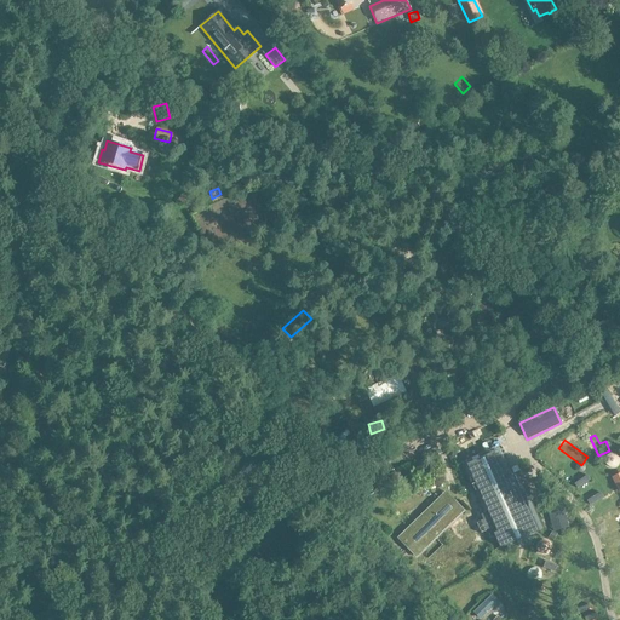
[(498,453),(484,459),(487,464),(500,458),(498,453)]
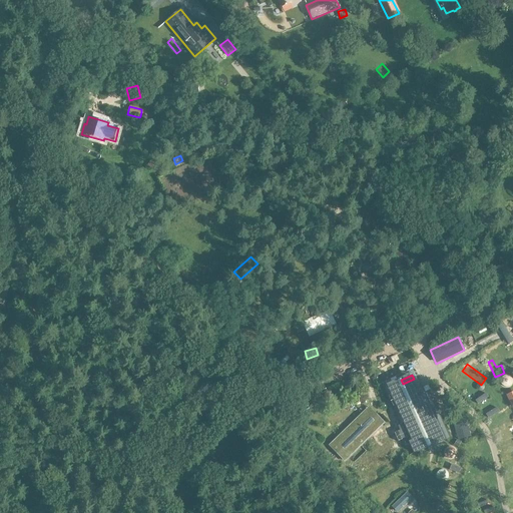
[(399,386),(397,381),(386,386),(388,391),(399,386)]
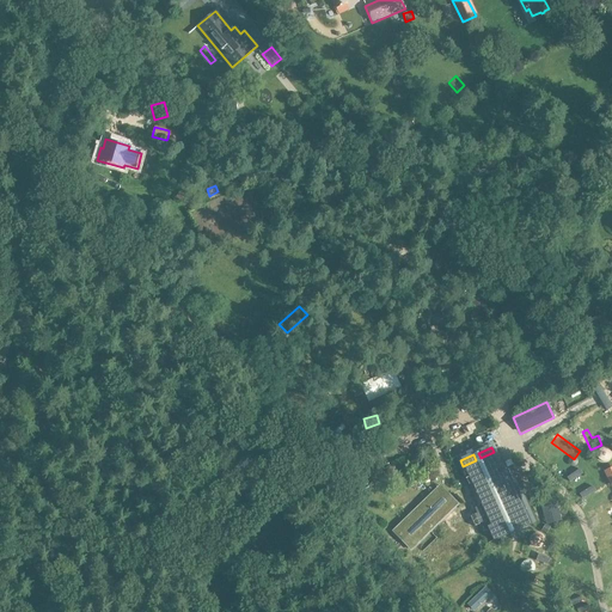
[(489,477),(490,476),(491,479),(497,477),(495,473),(509,467),(513,465),(510,460),(493,469),(491,464),(485,466),(488,471),(487,471),(489,477)]
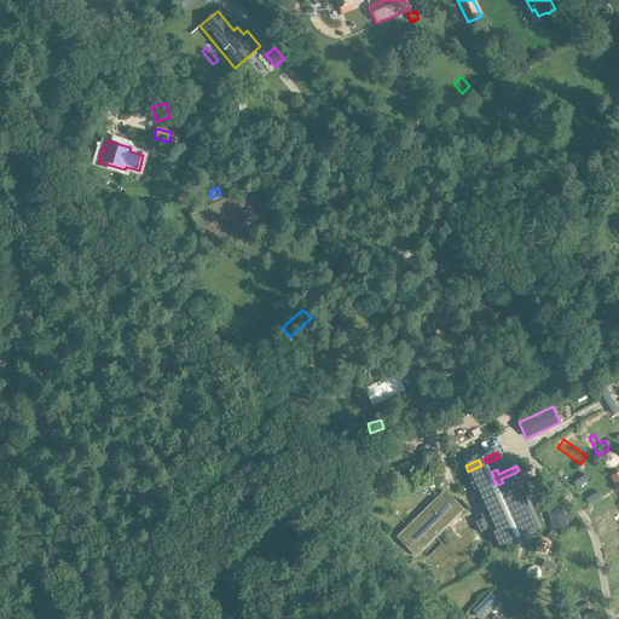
[(497,485),(496,485),(502,498),(505,497),(508,495),(510,499),(525,492),(519,478),(520,474),(515,473),(501,479),(503,482),(497,485)]
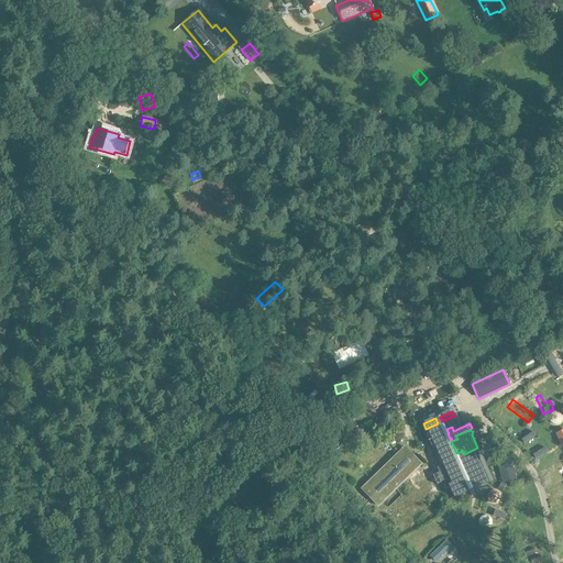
[(437,444),(431,432),(426,434),(431,446),(437,444)]
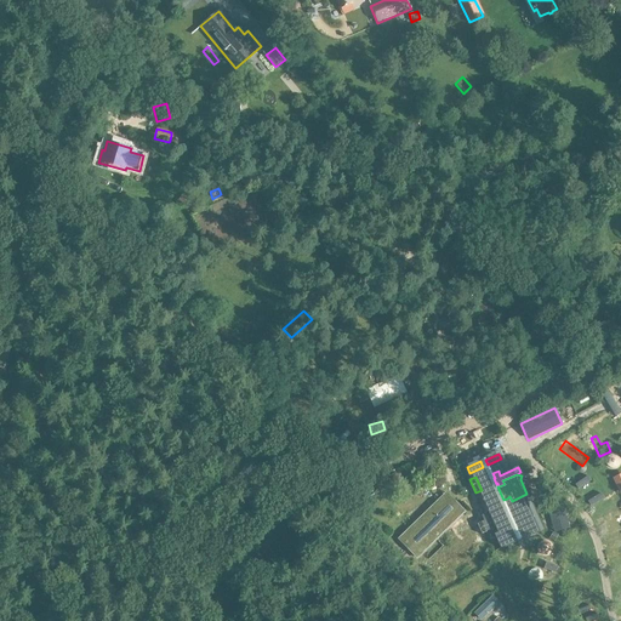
[(585,499),(604,486),(599,480),(581,493),(585,499)]
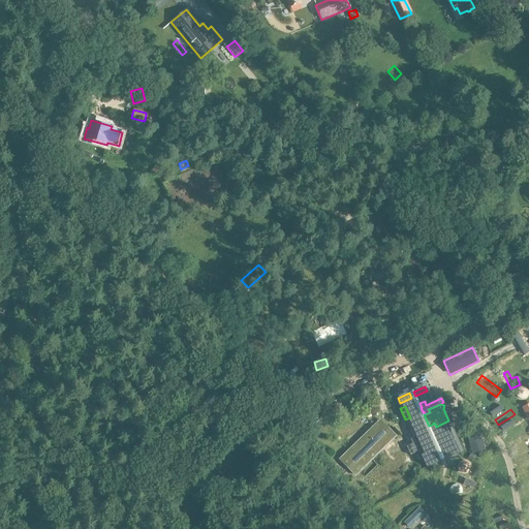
[(434,430),(432,425),(429,426),(427,426),(432,438),(434,437),(437,443),(445,439),(442,431),(449,428),(447,424),(436,428),(436,429),(434,430)]
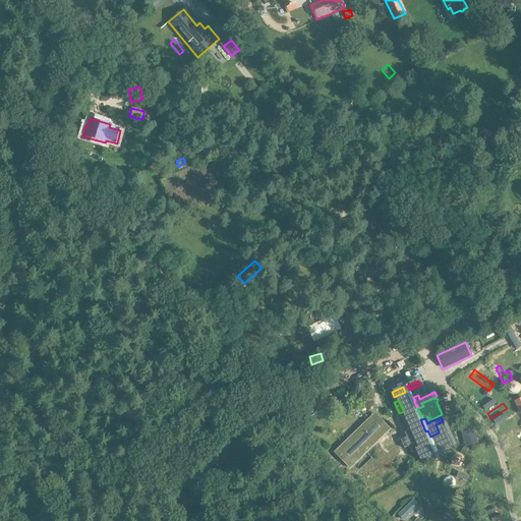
[(478,442),(477,440),(473,422),(459,426),(465,446),(478,442)]
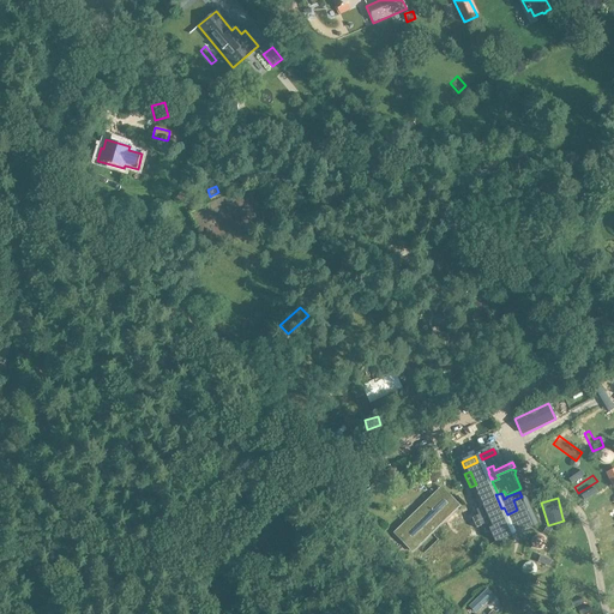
[(446,519),(428,500),(420,509),(415,513),(393,533),(413,552),(446,519)]
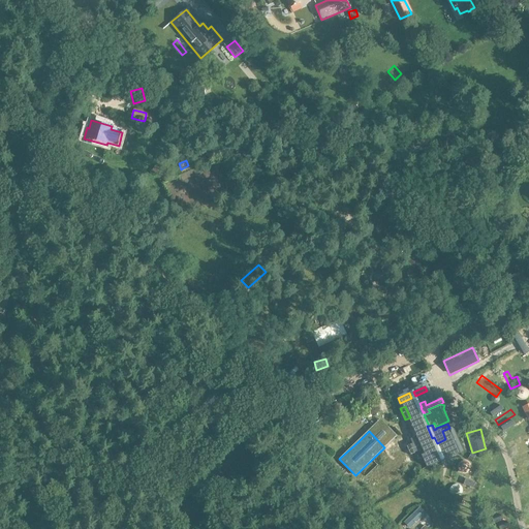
[(508,439),(511,445),(525,437),(521,431),(508,439)]
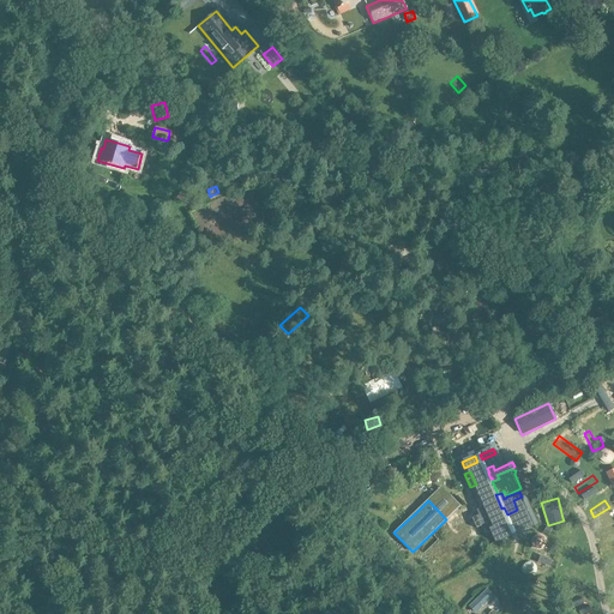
[(489,504),(483,507),(476,510),(479,515),(471,518),(477,529),(483,525),(486,531),(491,529),(497,542),(499,541),(501,539),(495,527),(499,525),(495,519),(503,517),(498,506),(492,510),(489,504)]
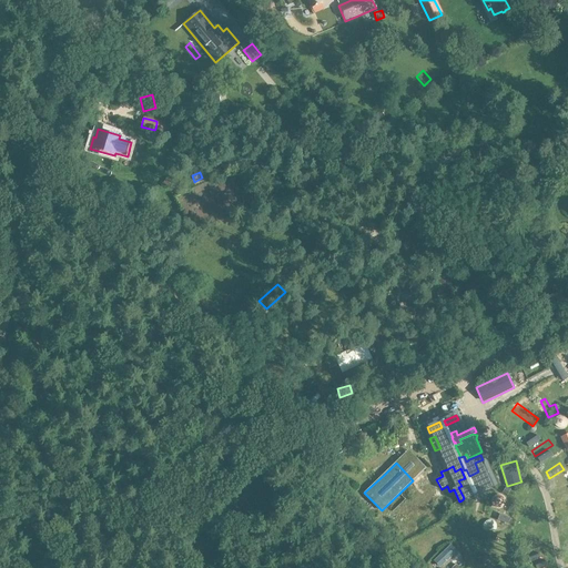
[(480,477),(472,482),(477,494),(486,489),(480,477)]
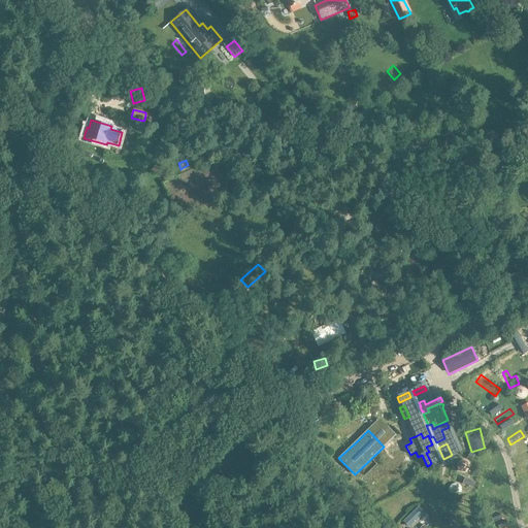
[(457,465),(456,466),(456,467),(457,468),(457,469),(458,470),(458,471),(459,471),(460,472),(461,472),(462,472),(463,472),(464,472),(465,472),(466,472),(467,471),(468,470),(468,469),(469,468),(469,467),(469,466),(469,465),(469,464),(468,463),(468,462),(467,462),(466,461),(466,460),(465,460),(464,460),(463,460),(462,460),(461,460),(460,460),(459,461),(458,462),(457,463),(457,465)]
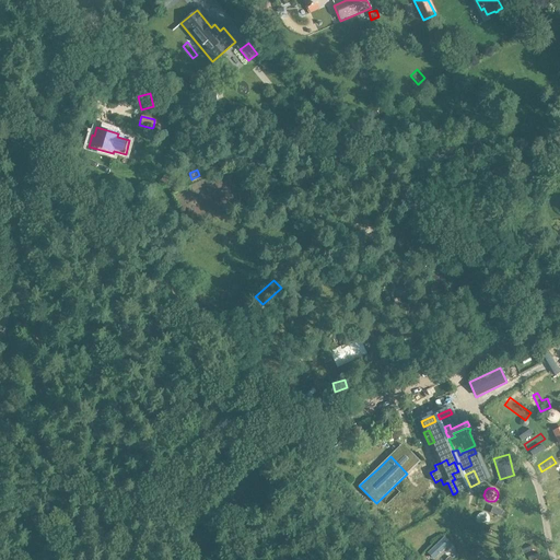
[(493,506),(491,513),(501,516),(503,511),(493,506)]
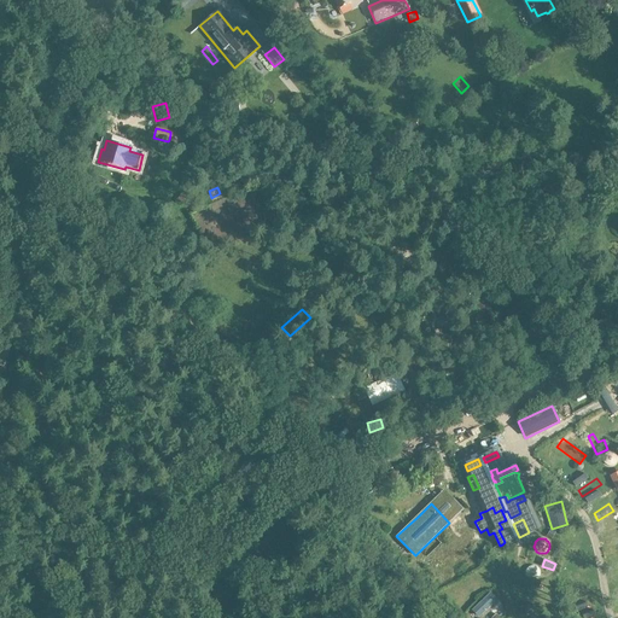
[(525,571),(525,573),(525,575),(526,576),(526,577),(526,578),(528,578),(529,579),(530,581),(531,581),(532,581),(534,581),(535,581),(536,581),(537,579),(538,578),(540,578),(540,577),(541,576),(541,575),(541,573),(541,572),(541,571),(540,570),(540,569),(538,567),(537,567),(536,566),(535,566),(534,565),(532,566),(531,566),(530,566),(529,567),(528,567),(526,569),(526,570),(525,571)]
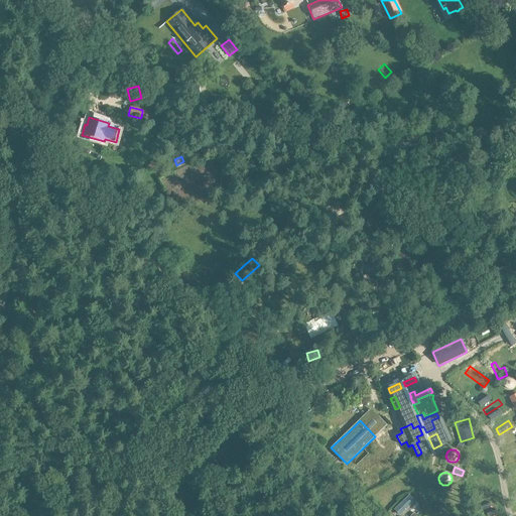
[(399,515),(415,501),(409,495),(393,509),(399,515)]
